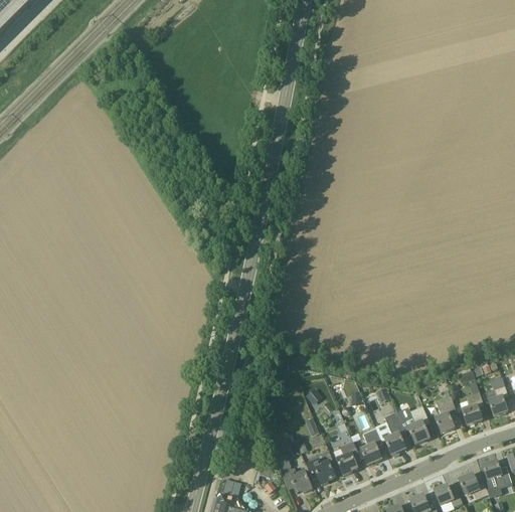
[(0,0),(0,33),(33,0),(0,0)]
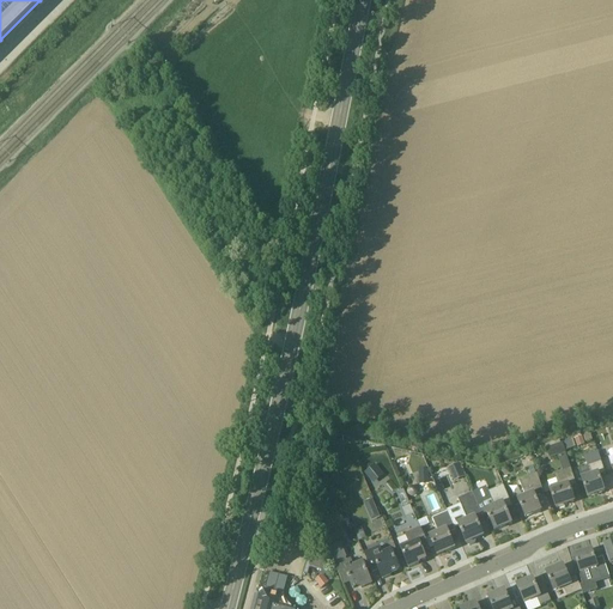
[(582,433),(575,436),(577,444),(584,442),(582,433)]
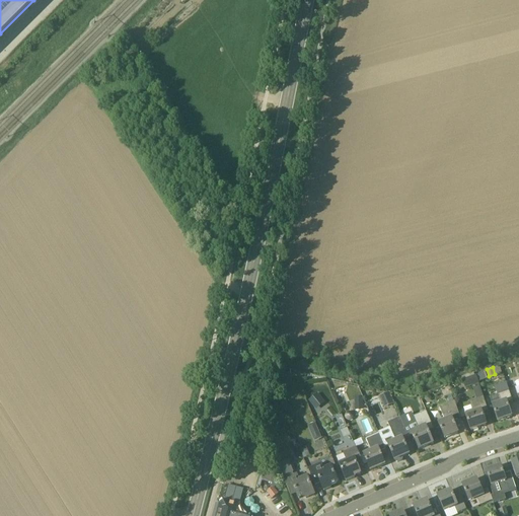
[(485,370),(475,373),(478,380),(487,377),(485,370)]
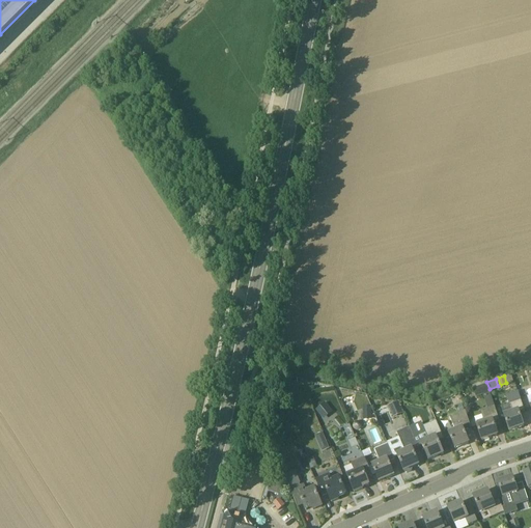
[(490,390),(486,382),(473,386),(476,395),(483,392),(490,390)]
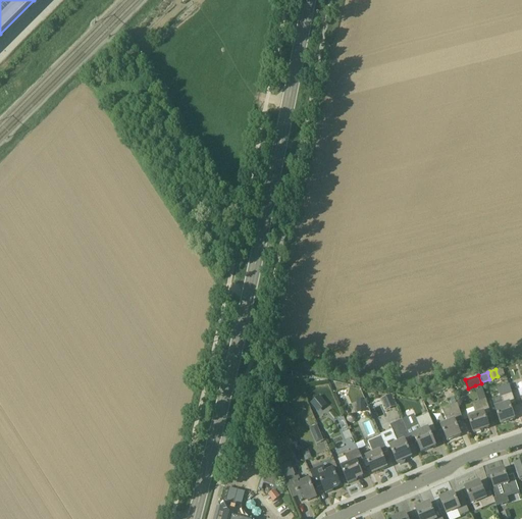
[(515,401),(512,391),(492,397),(501,421),(515,416),(510,403),(515,401)]
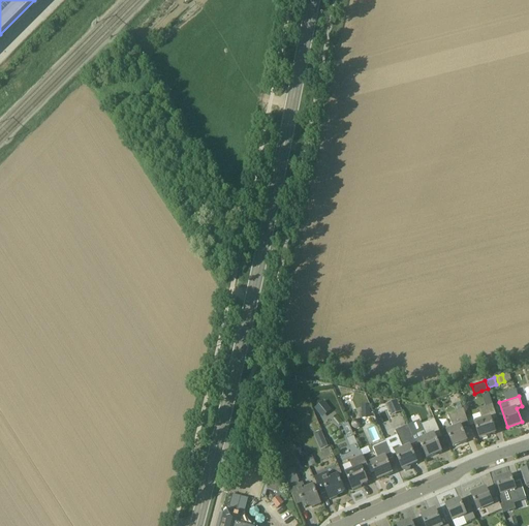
[(391,413),(401,408),(396,397),(385,401),(391,413)]
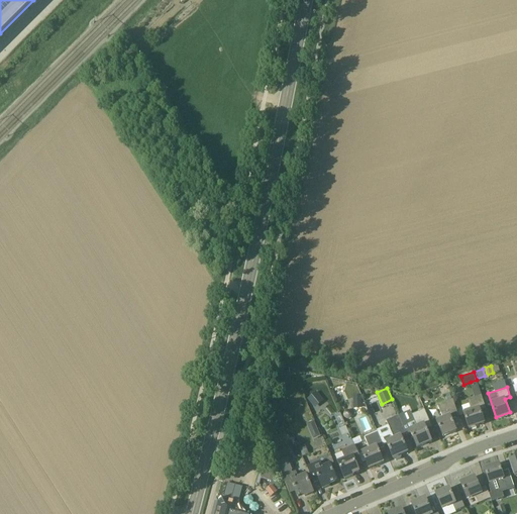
[(307,397),(315,406),(324,398),(316,389),(307,397)]
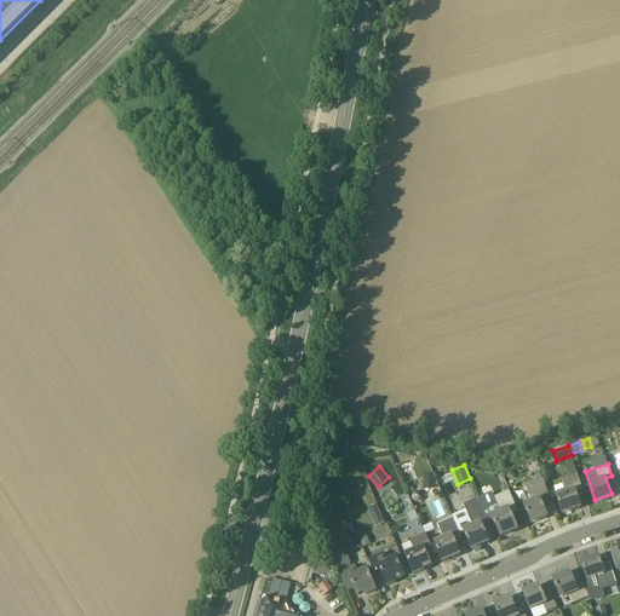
[(583,487),(577,471),(569,473),(561,476),(566,490),(557,493),(563,511),(580,505),(575,489),(583,487)]
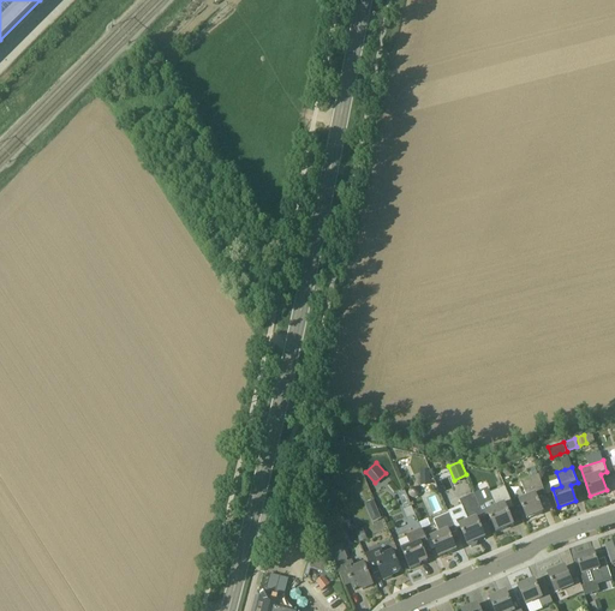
[(421,483),(431,483),(430,471),(421,471),(421,483)]
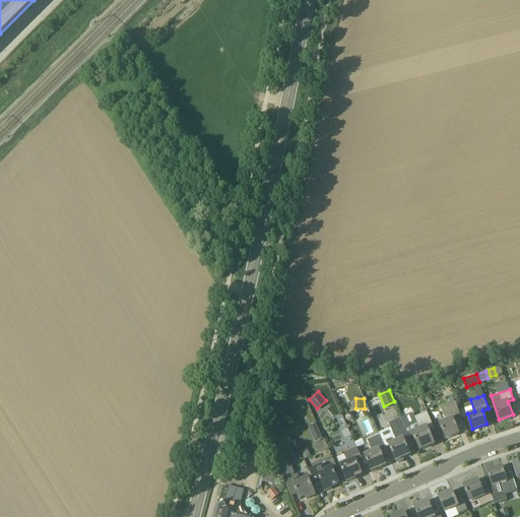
[(452,413),(459,410),(455,399),(440,406),(446,418),(439,422),(446,437),(459,431),(452,413)]
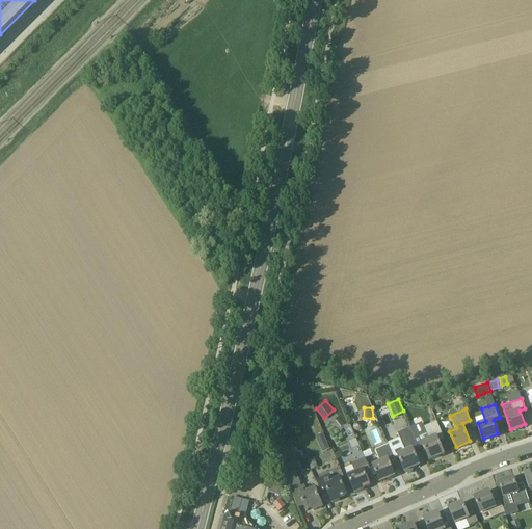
[(426,430),(419,433),(429,458),(445,452),(437,437),(443,434),(436,419),(424,424),(426,430)]
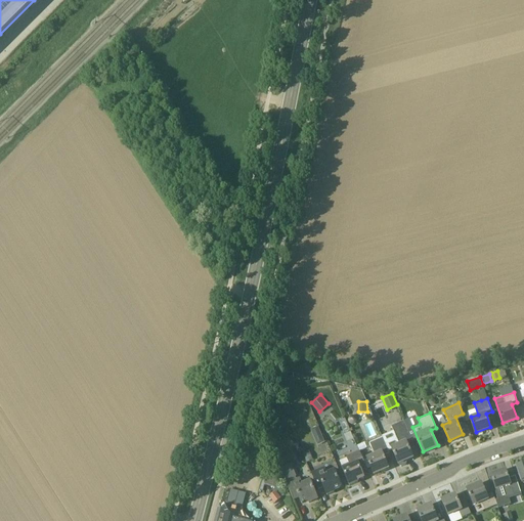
[(391,424),(399,443),(391,446),(399,464),(401,465),(405,463),(406,461),(405,459),(413,456),(406,440),(411,438),(403,419),(391,424)]
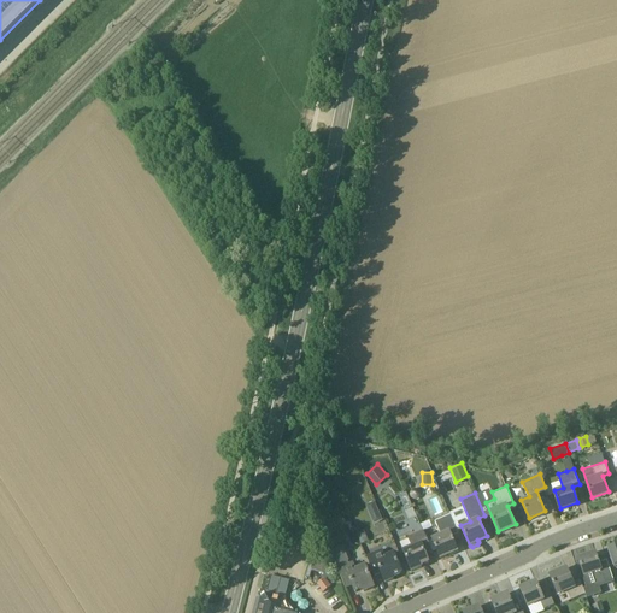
[(377,497),(368,501),(376,530),(386,526),(377,497)]
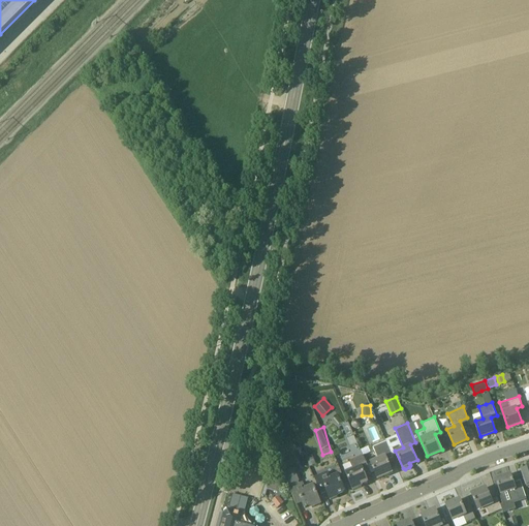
[(393,471),(387,458),(386,456),(392,453),(385,440),(373,445),(377,457),(370,461),(377,477),(393,471)]
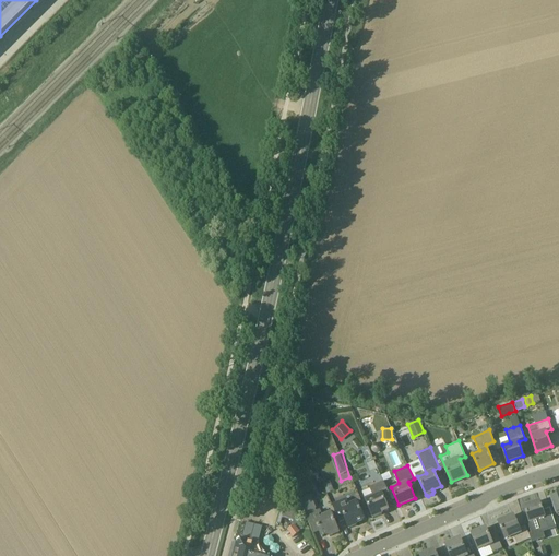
[(295,481),(305,476),(301,469),(292,473),(295,481)]
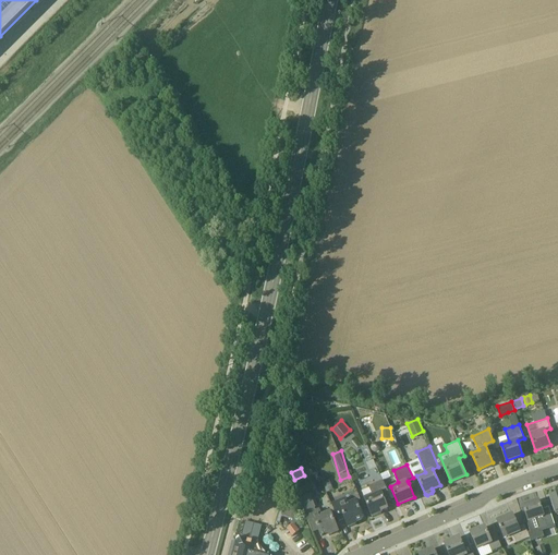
[(323,480),(327,490),(334,487),(329,477),(323,480)]
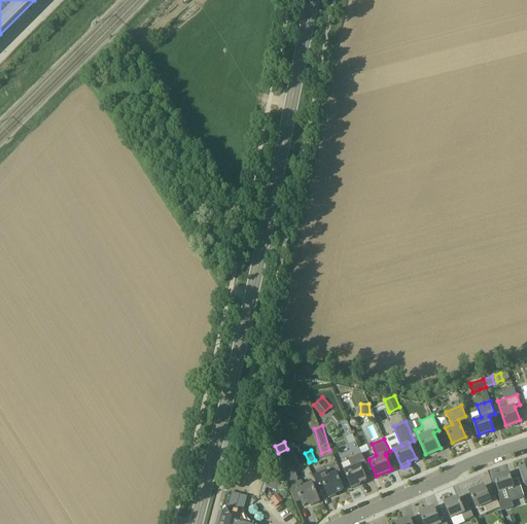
[(366,479),(365,477),(363,473),(369,470),(361,452),(348,457),(352,465),(344,468),(352,486),(360,482),(360,481),(366,479)]
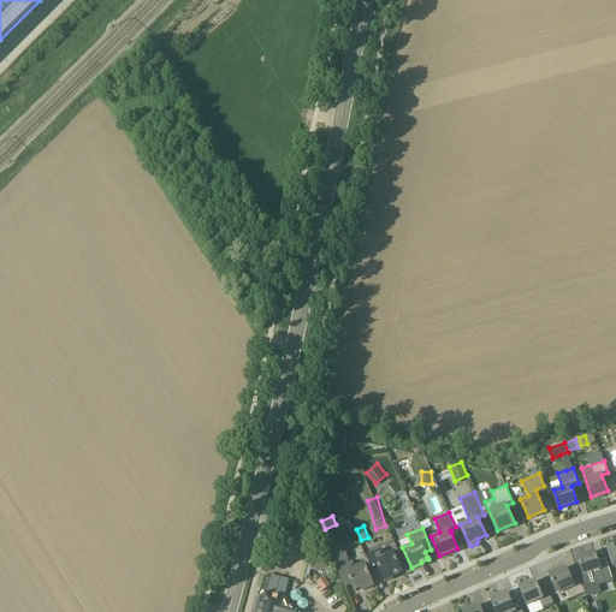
[(345,584),(351,582),(355,588),(362,586),(363,588),(373,583),(363,560),(354,565),(351,558),(349,559),(341,542),(330,546),(337,564),(345,584)]
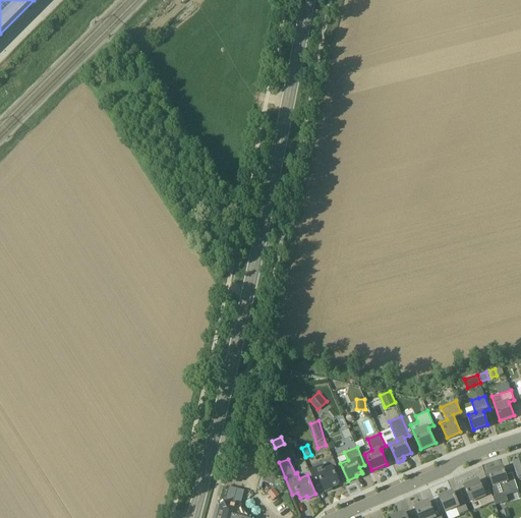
[(339,481),(338,479),(332,465),(325,468),(322,463),(309,468),(315,484),(322,481),(326,490),(332,486),(331,484),(339,481)]
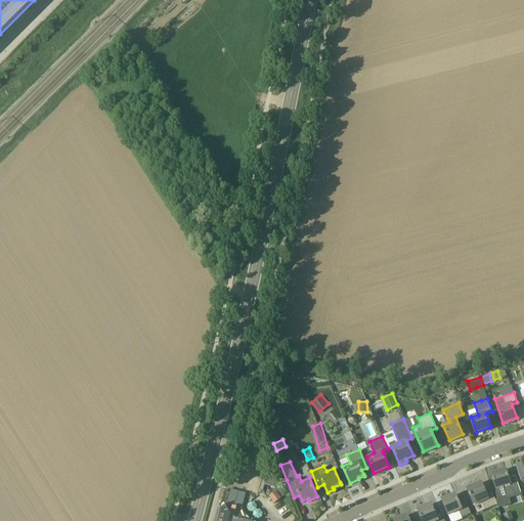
[(506,468),(491,473),(496,487),(494,488),(498,500),(499,500),(507,496),(506,495),(521,490),(517,478),(510,481),(506,468)]
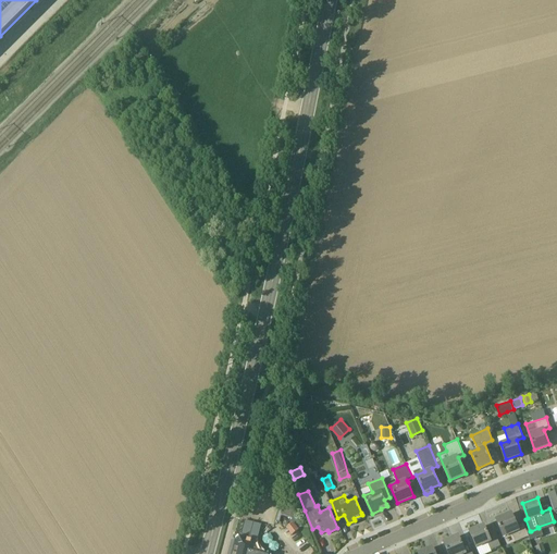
[(277,515),(276,518),(280,519),(281,513),(292,516),(292,519),(297,527),(301,525),(295,511),(283,507),(282,507),(279,506),(277,515)]
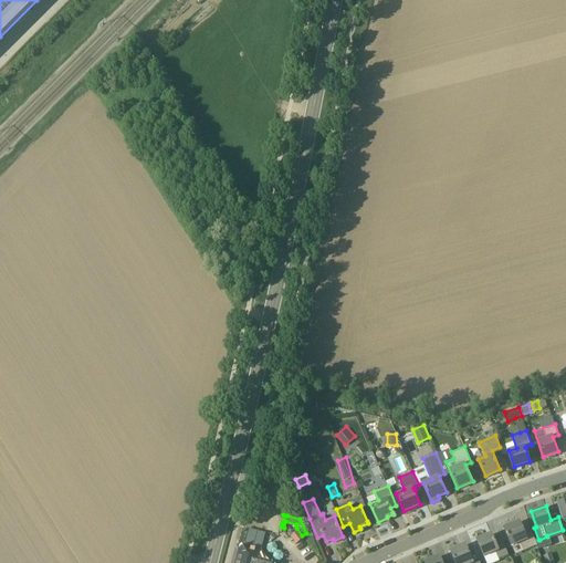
[(525,534),(520,520),(504,527),(512,544),(521,540),(524,549),(537,543),(533,530),(532,530),(532,531),(525,534)]
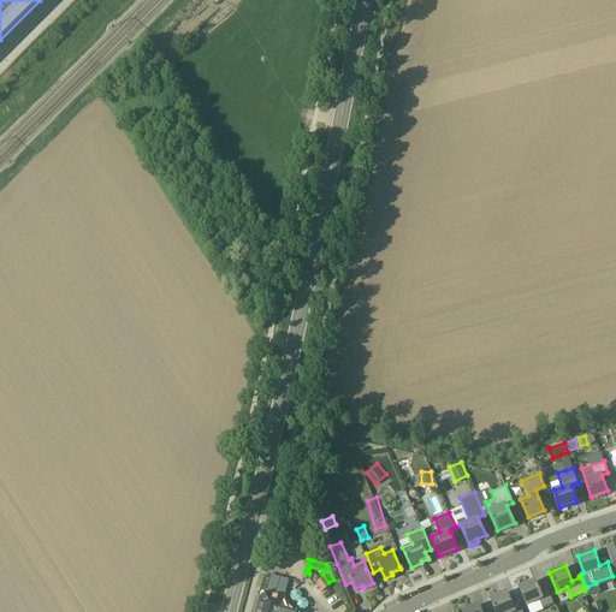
[(324,588),(330,583),(324,577),(319,581),(324,588)]
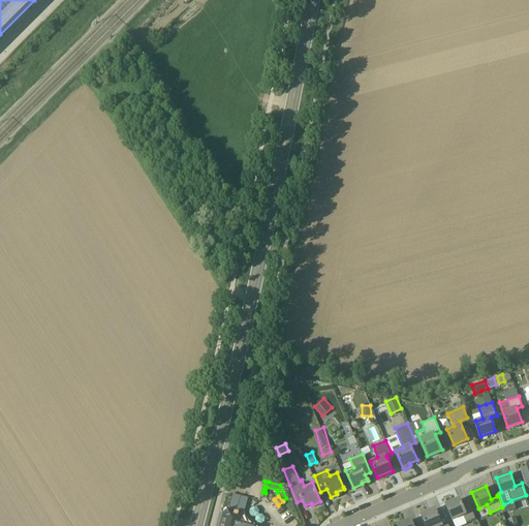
[(466,520),(475,517),(467,498),(461,501),(460,497),(446,503),(446,505),(453,519),(463,514),(466,520)]
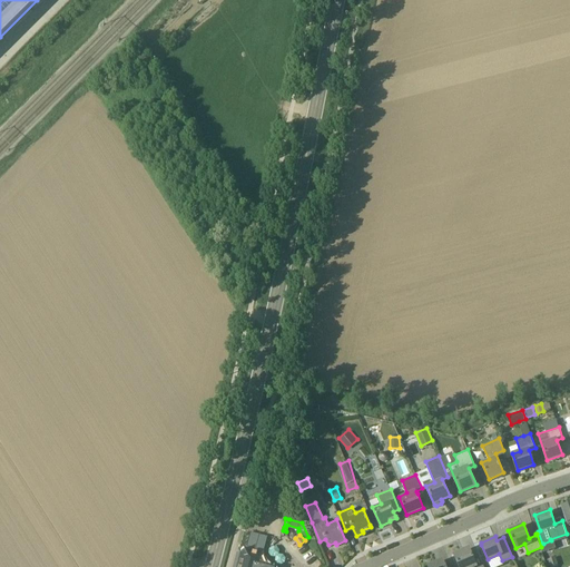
[(484,566),(483,564),(478,566),(470,549),(469,547),(454,554),(455,556),(459,566),(484,566)]
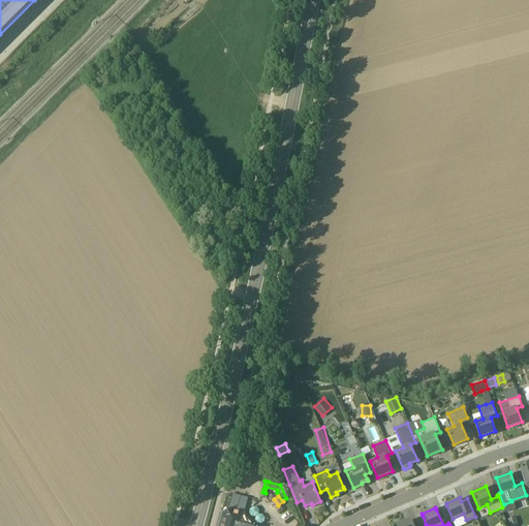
[(252,525),(244,513),(227,508),(223,511),(219,525),(252,525)]
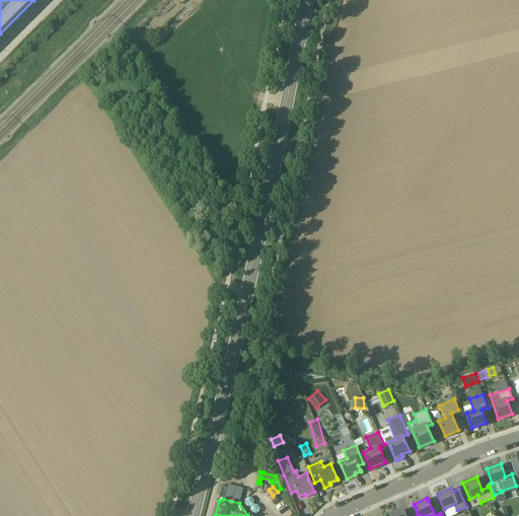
[(499,507),(501,515),(508,513),(505,505),(499,507)]
